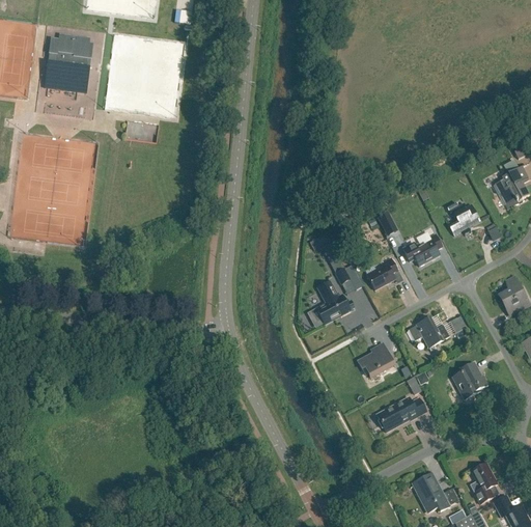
[(90,37),(59,33),(55,62),(51,61),(48,83),(77,87),(79,71),(85,71),(85,73),(90,37)]
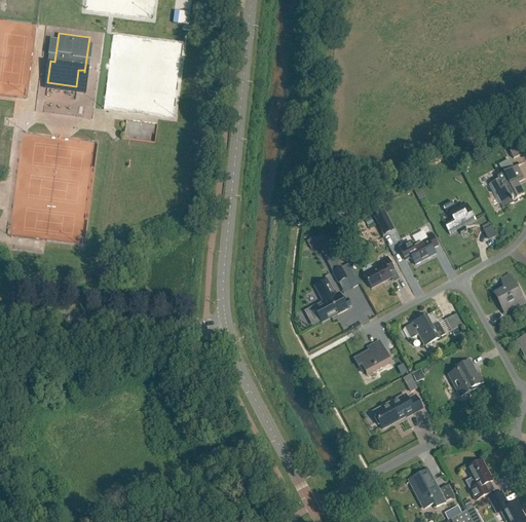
[(517,145),(510,149),(513,156),(521,152),(517,145)]
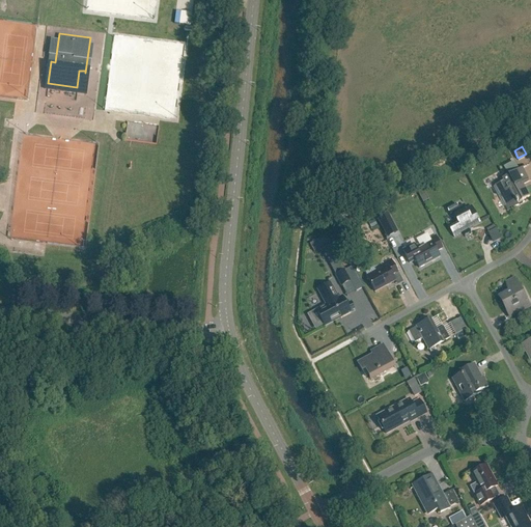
[(504,171),(514,166),(510,159),(500,163),(504,171)]
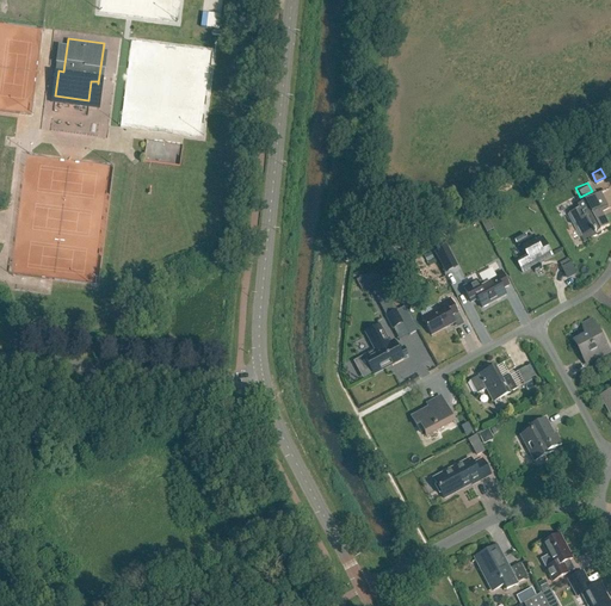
[(602,227),(609,223),(602,210),(609,206),(600,190),(578,202),(579,205),(569,210),(585,240),(603,230),(602,227)]
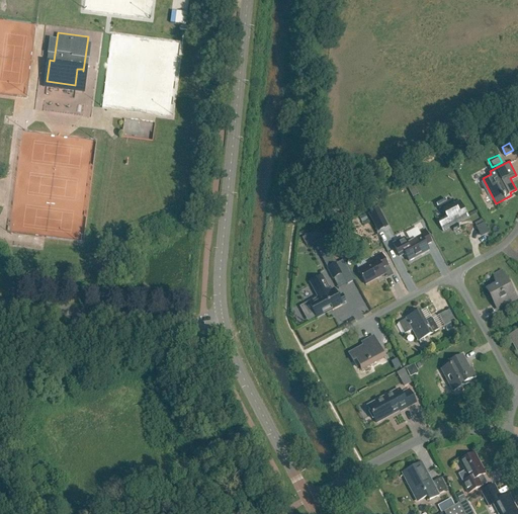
[(410,189),(413,195),(418,192),(416,186),(410,189)]
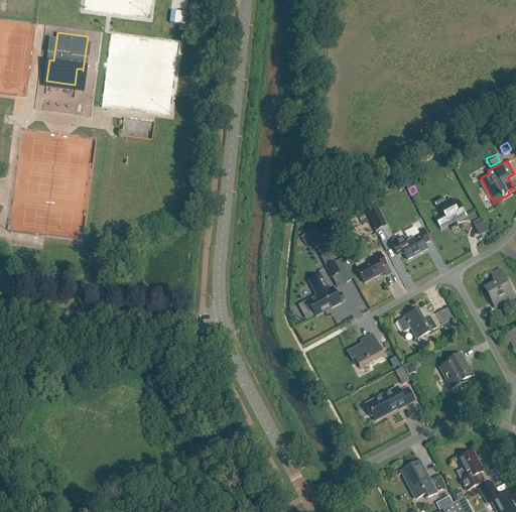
[(408,205),(413,200),(408,195),(403,199),(408,205)]
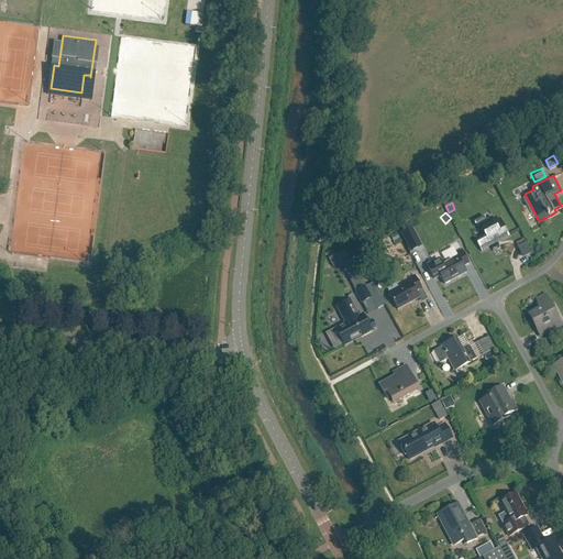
[(498,240),(509,233),(500,216),(494,219),(492,215),(486,218),(484,214),(474,219),(477,226),(479,223),(485,234),(476,239),(481,249),(490,244),(492,247),(499,243),(498,240)]
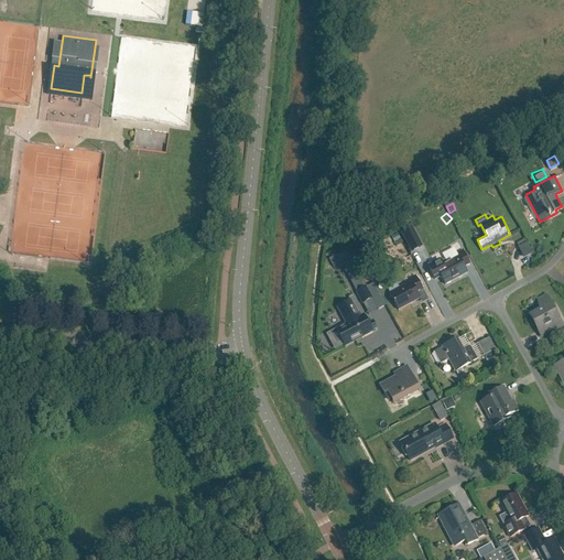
[(528,241),(524,236),(517,240),(519,246),(528,241)]
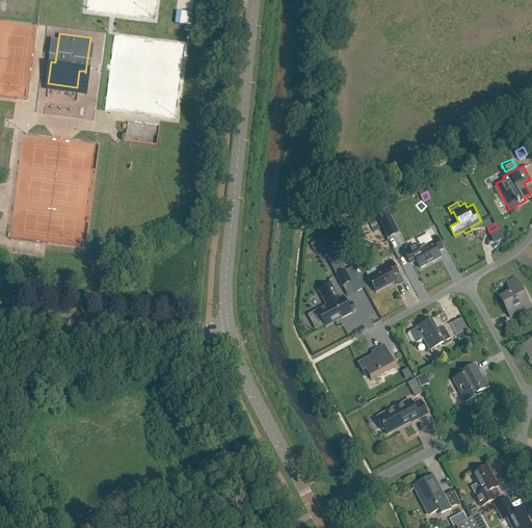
[(437,248),(443,246),(436,234),(431,236),(432,239),(421,245),(420,243),(418,242),(416,243),(415,242),(403,247),(409,260),(416,258),(420,265),(441,255),(437,248)]
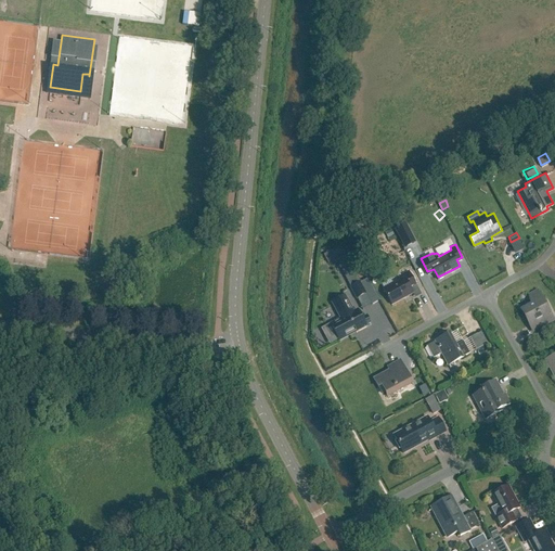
[(410,285),(415,282),(409,268),(402,272),(403,276),(383,286),(391,302),(413,291),(410,285)]
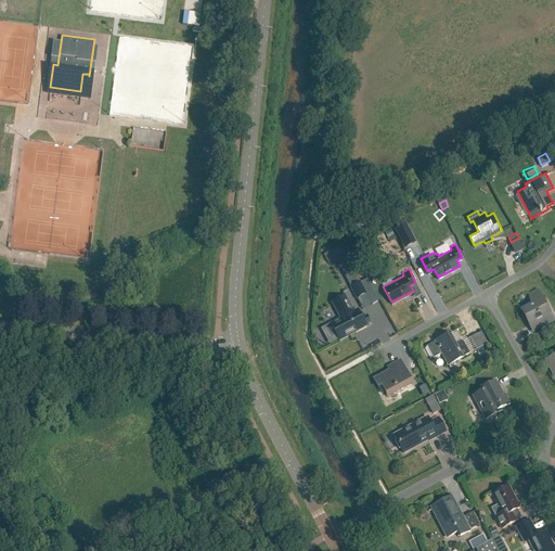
[(357,295),(366,291),(360,279),(350,284),(357,295)]
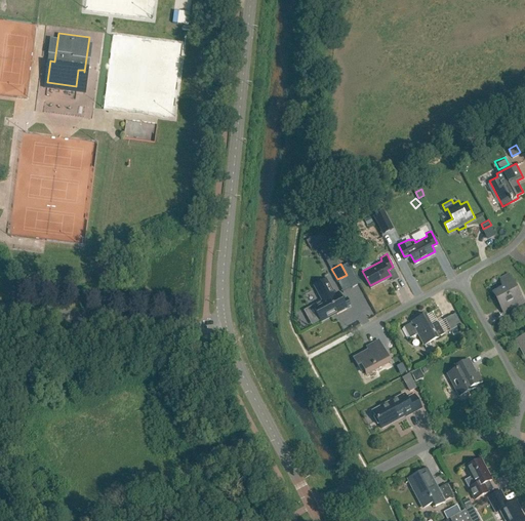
[(509,309),(524,301),(509,271),(499,276),(501,285),(491,290),(499,306),(505,303),(509,309)]
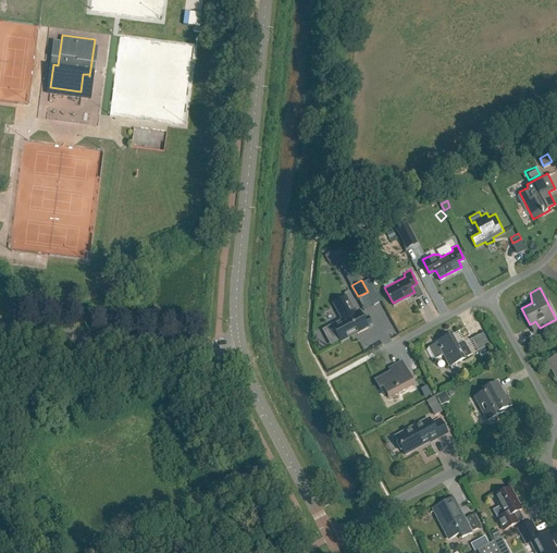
[(367,323),(371,320),(368,314),(362,316),(358,308),(355,310),(346,294),(334,300),(343,317),(331,322),(341,340),(357,331),(368,326),(367,323)]
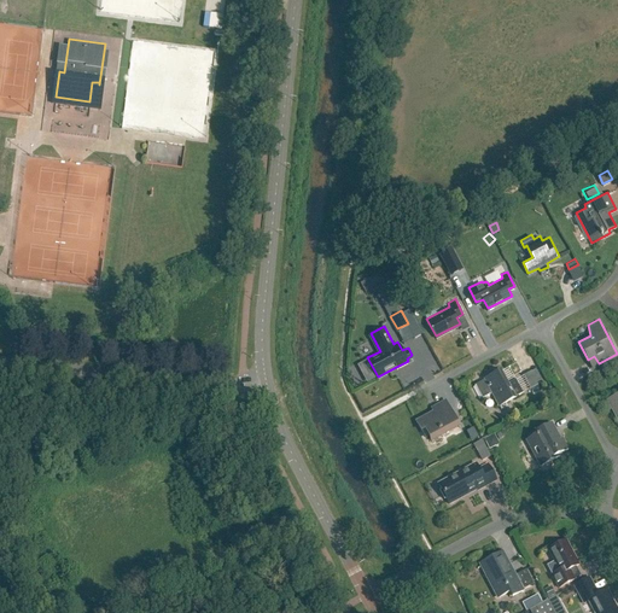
[(497,404),(524,390),(517,377),(509,380),(503,367),(474,383),(482,396),(490,391),(497,404)]
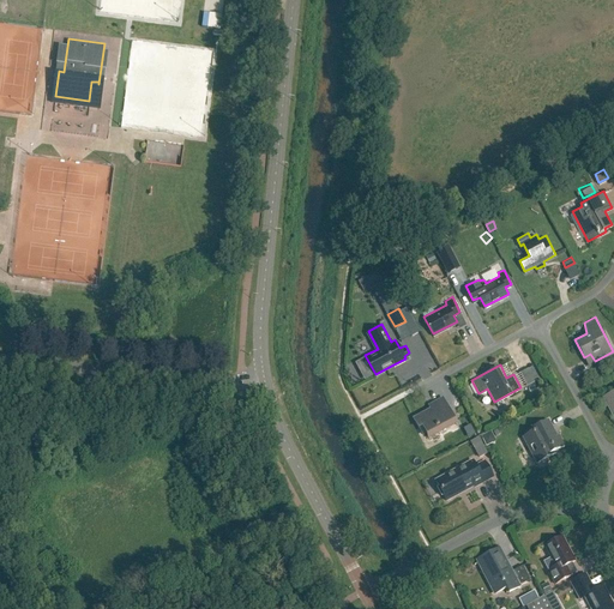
[(527,384),(536,379),(529,366),(519,371),(527,384)]
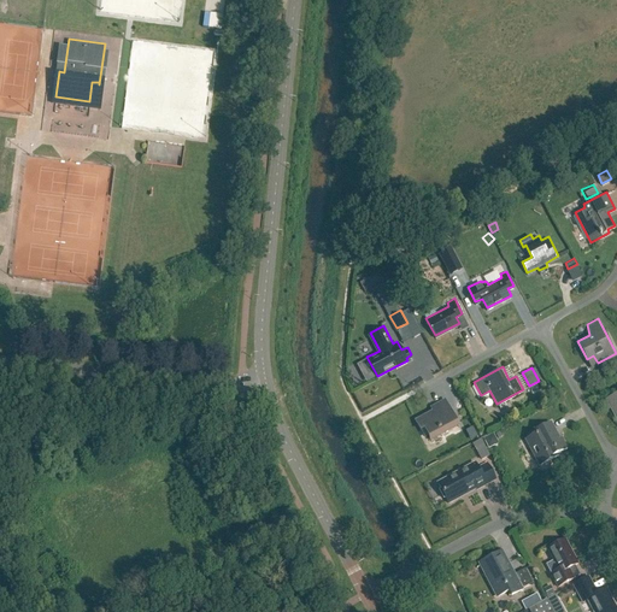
[(616,389),(606,395),(616,412),(616,411),(616,389)]
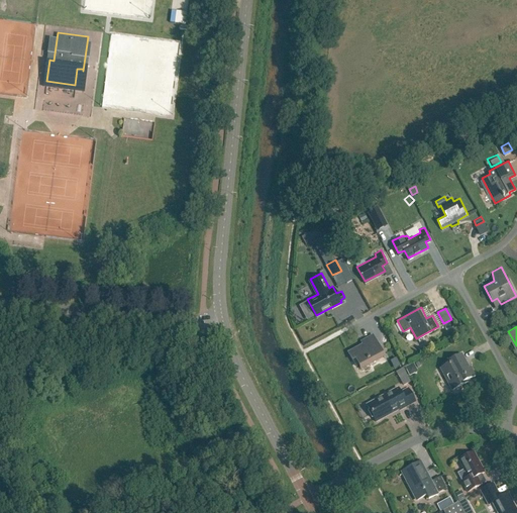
[(360,366),(384,353),(373,333),(366,337),(367,340),(348,350),(352,358),(355,356),(360,366)]
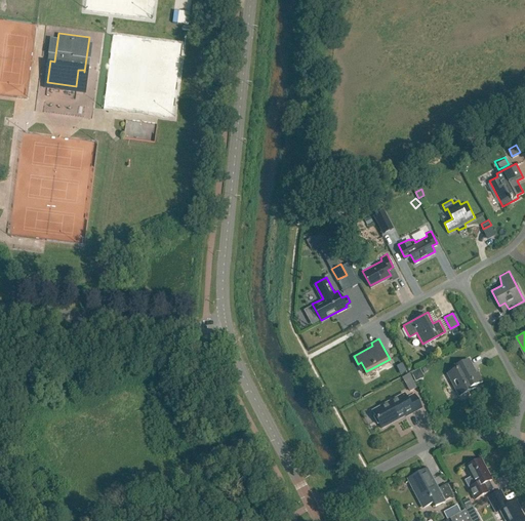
[(476,371),(469,357),(452,366),(453,368),(446,372),(458,394),(475,386),(474,384),(482,379),(478,370),(476,371)]
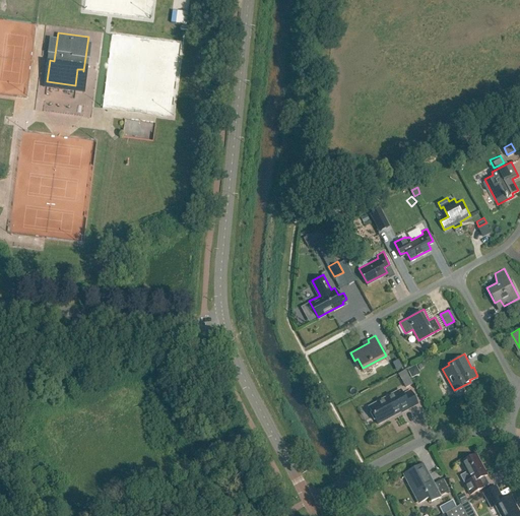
[(412,376),(420,371),(415,363),(407,368),(412,376)]
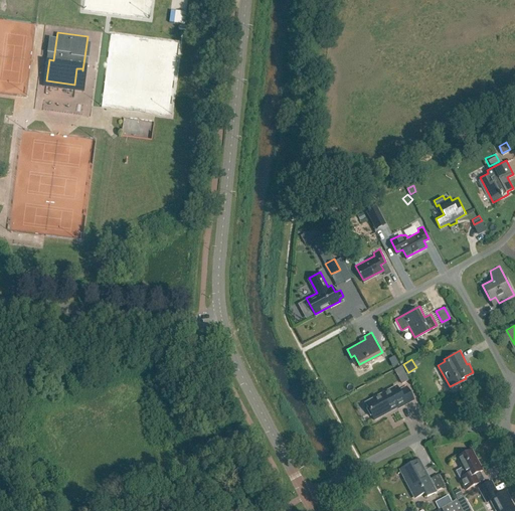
[(397,406),(413,398),(405,384),(398,388),(396,384),(365,400),(374,417),(397,405),(397,406)]
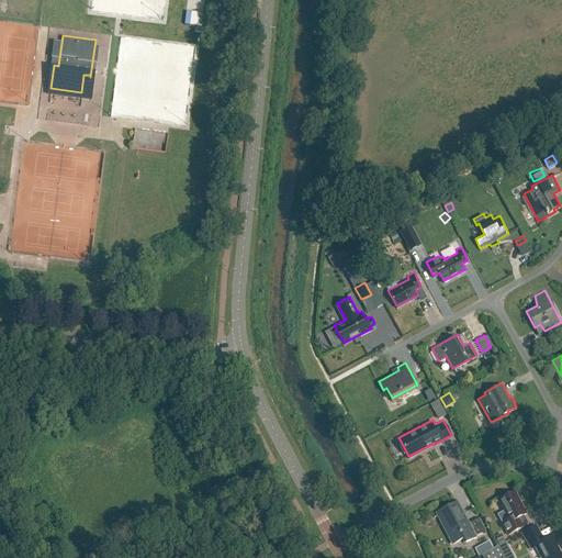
[(515,489),(498,498),(504,509),(497,512),(508,533),(527,523),(523,513),(526,512),(515,489)]
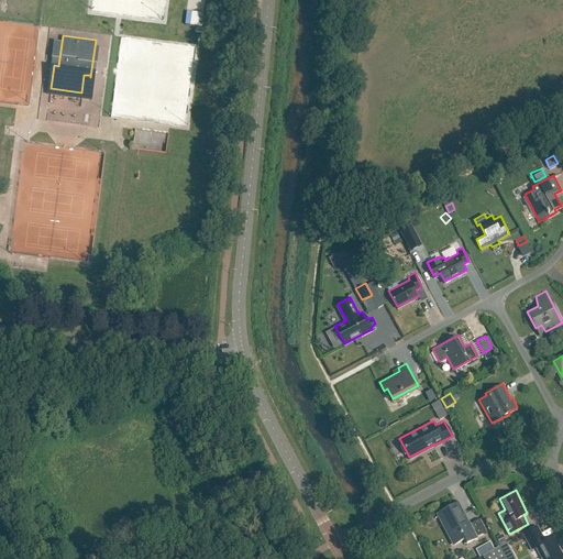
[(465,540),(486,530),(478,517),(468,523),(457,502),(445,508),(445,510),(439,514),(453,541),(463,536),(465,540)]
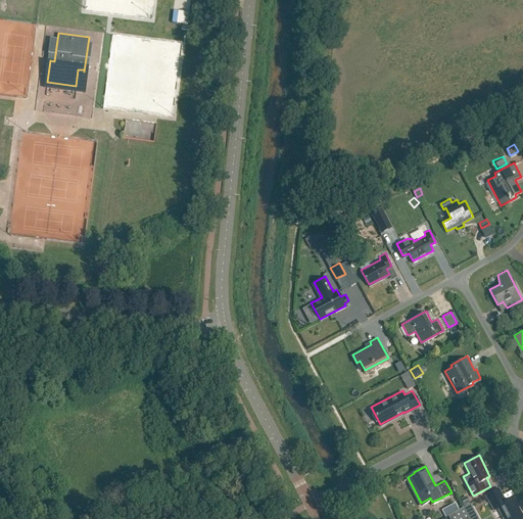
[(507,502),(502,491),(498,486),(485,493),(493,509),(498,506),(505,518),(522,518),(522,517),(513,498),(507,502)]
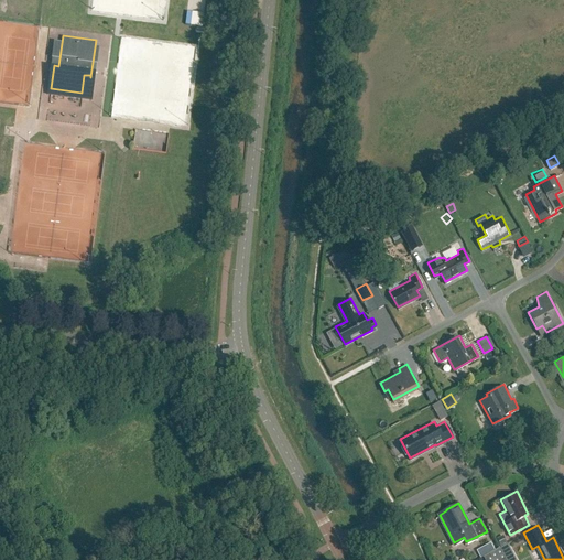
[(488,551),(495,548),(490,540),(484,545),(488,551)]
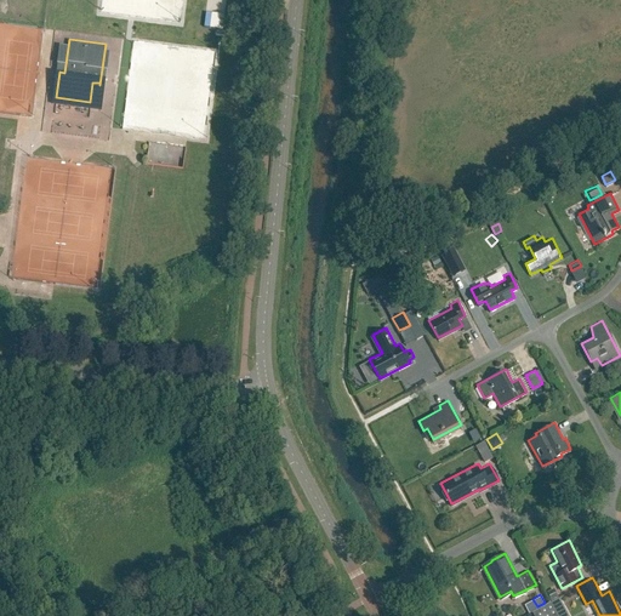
[(551,615),(556,615),(557,615),(550,600),(545,603),(537,606),(531,610),(534,615),(550,615),(551,615)]
